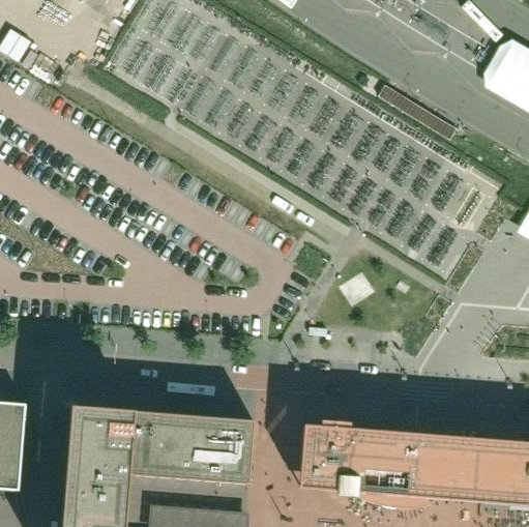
[(528,48),(512,38),(499,45),(483,70),(485,86),(528,111),(528,48)]
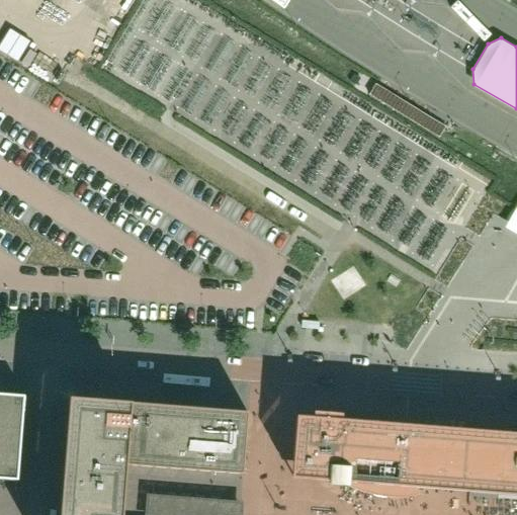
[(376,82),(369,92),(439,135),(446,123),(376,82)]
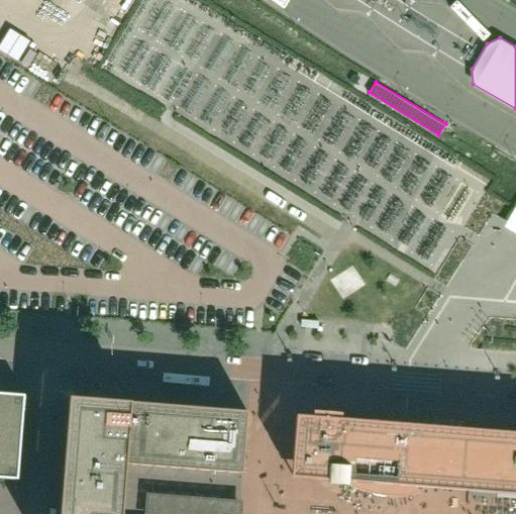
[(515,82),(510,92),(515,95),(515,115),(509,128),(497,149),(515,159),(515,82)]
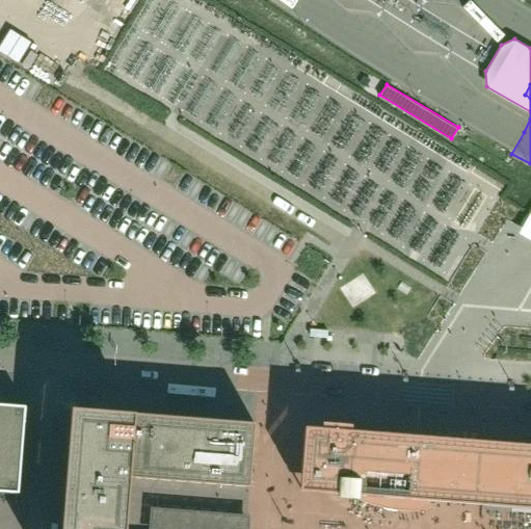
[(530,209),(519,232),(530,238),(530,209)]
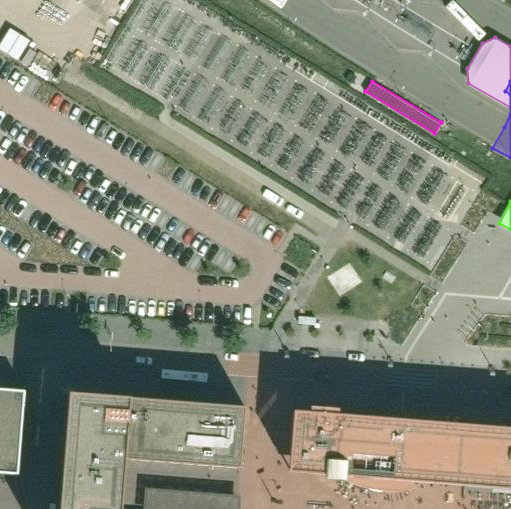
[(0,508),(0,471),(19,473),(26,389),(0,386),(0,508),(122,508),(124,492),(126,458),(241,467),(246,405),(132,396),(98,394),(70,392),(65,453),(60,508),(0,508)]
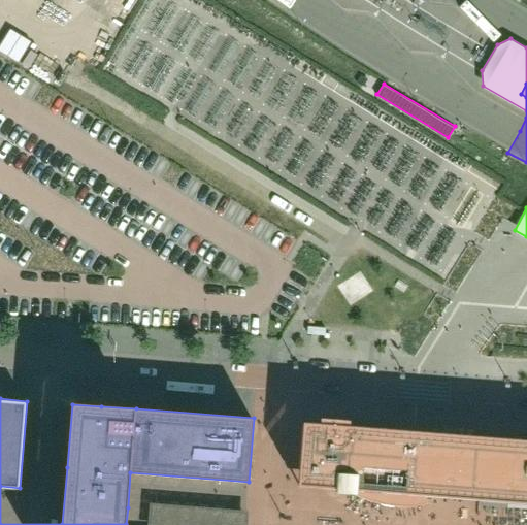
[(377,429),(367,430),(358,432),(350,434),(349,430),(350,420),(321,418),(321,423),(303,422),(298,485),(346,489),(347,489),(355,493),(364,497),(373,500),(383,502),(393,504),(402,505),(413,505),(422,503),(431,500),(433,498),(435,496),(526,502),(526,439),(457,434),(458,430),(452,429),(453,428),(447,427),(436,427),(426,426),(417,426),(406,426),(397,427),(387,427),(377,429)]
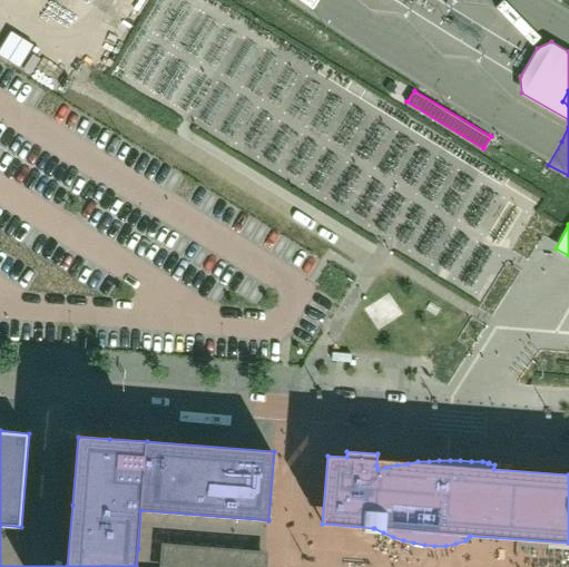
[(263,566),(265,554),(166,546),(164,566),(263,566)]
